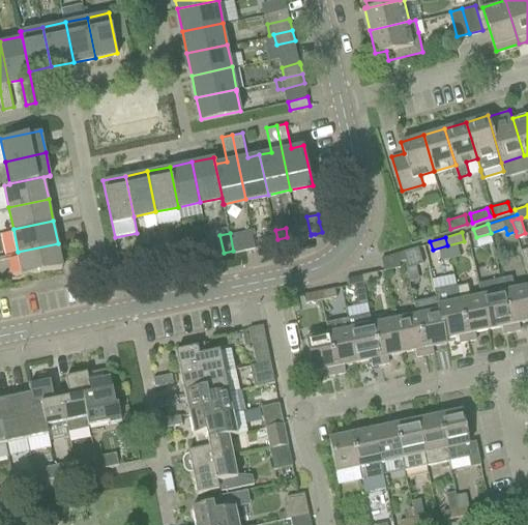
[(189,260),(199,258),(196,240),(185,242),(189,260)]
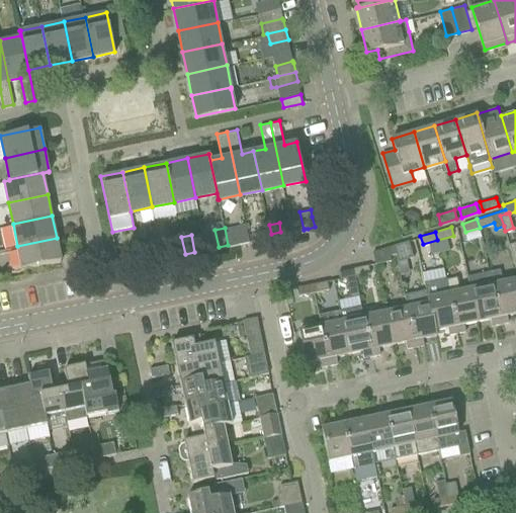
[(181,237),(171,240),(174,256),(185,254),(181,237)]
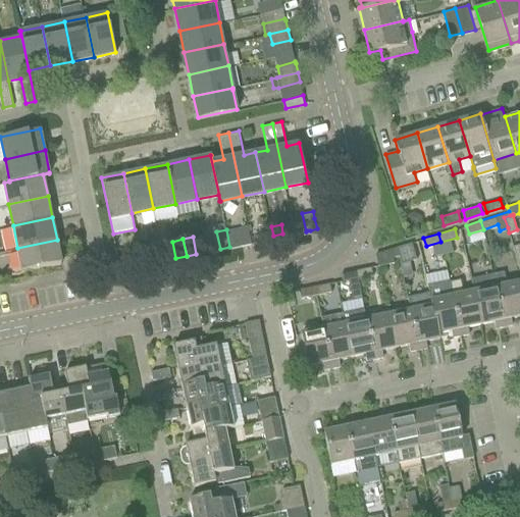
[(22,269),(61,261),(57,240),(17,248),(22,269)]
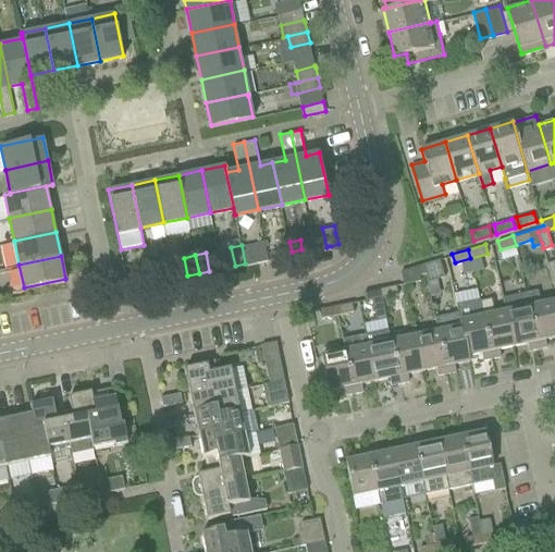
[(428,281),(445,273),(441,258),(423,262),(427,271),(428,281)]
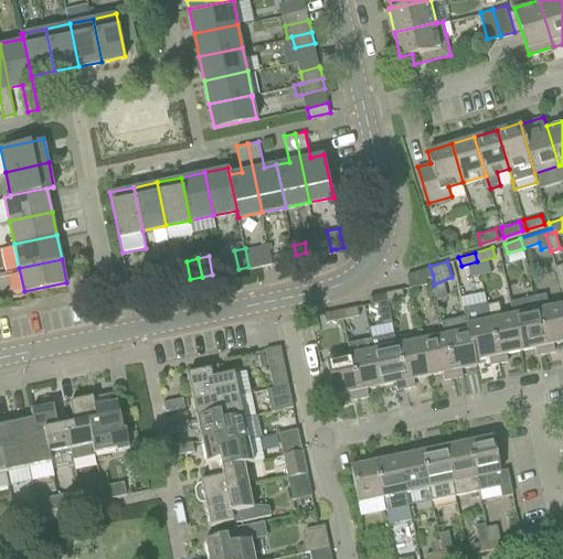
[(155,287),(166,285),(161,266),(151,268),(155,287)]
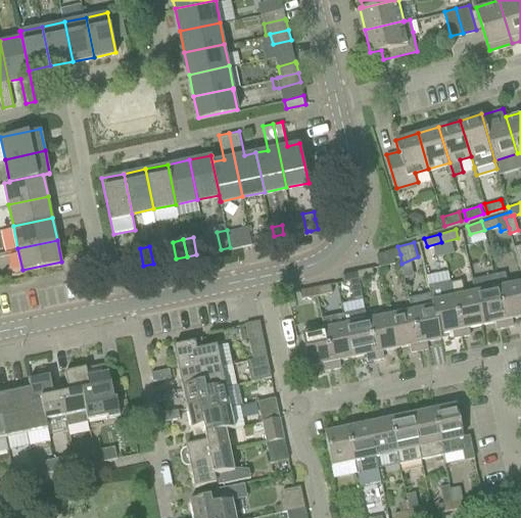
[(401,264),(400,254),(397,246),(377,252),(379,265),(395,262),(394,257),(399,255),(401,264)]
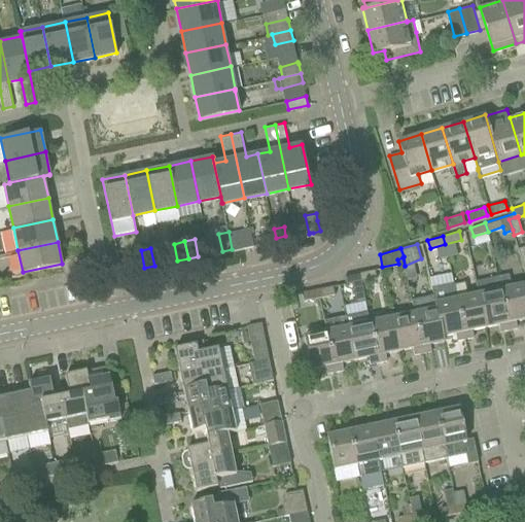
[(377,277),(375,268),(359,272),(361,281),(377,277)]
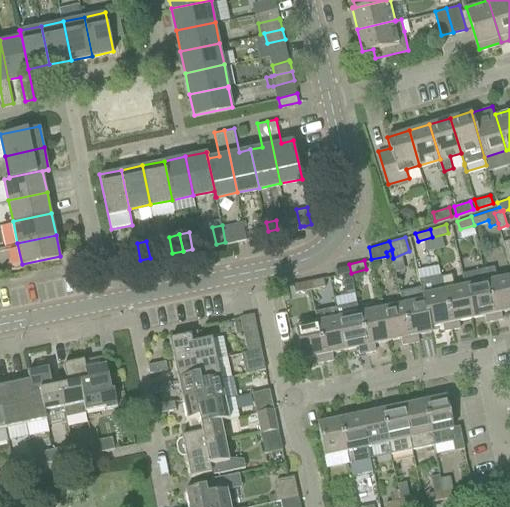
[(349,264),(335,267),(337,276),(343,275),(347,293),(356,291),(351,273),(349,264)]
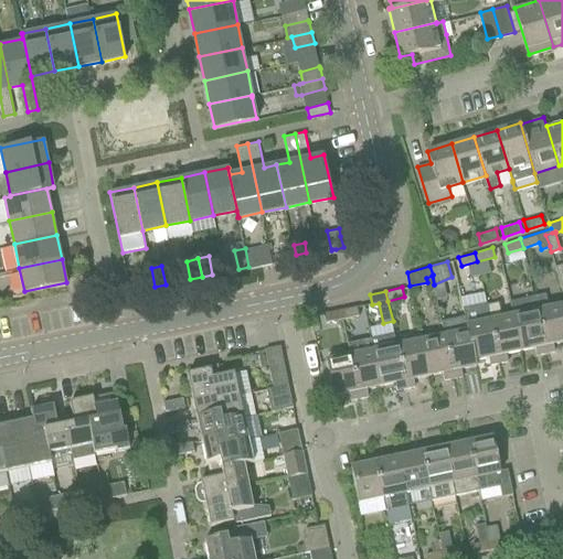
[(562,303),(550,307),(546,292),(534,294),(545,351),(555,348),(553,342),(562,340),(562,303)]
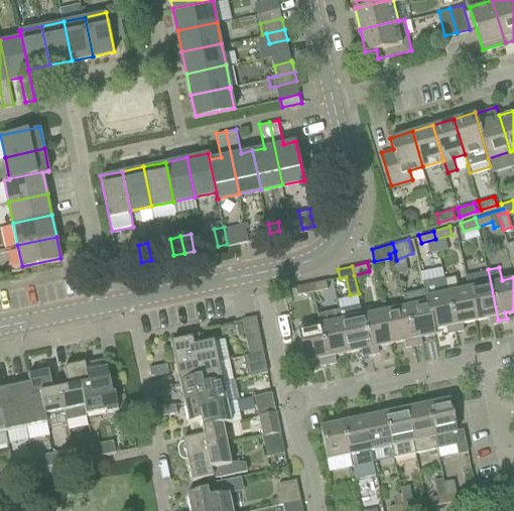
[(490,322),(498,321),(488,269),(467,274),(469,287),(476,318),(489,315),(490,322)]
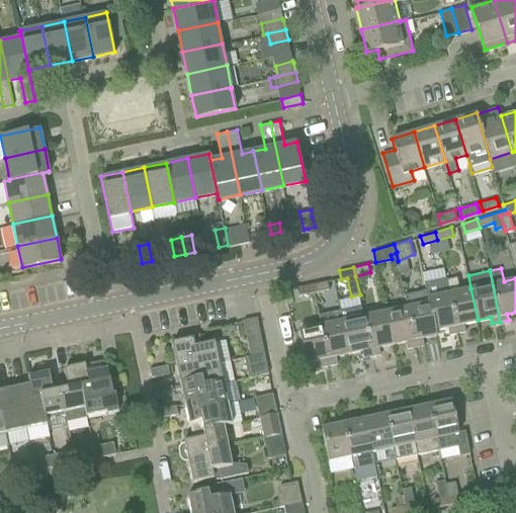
[(470,288),(460,290),(458,276),(447,278),(447,276),(446,277),(457,331),(465,329),(464,323),(478,320),(470,288)]
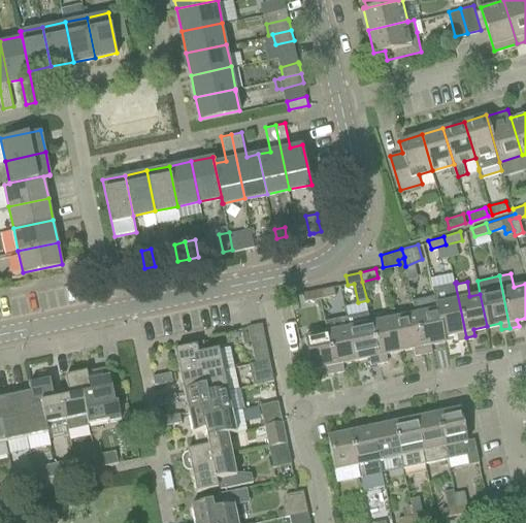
[(458,338),(466,337),(455,283),(433,287),(435,294),(434,295),(442,335),(445,335),(457,332),(458,338)]
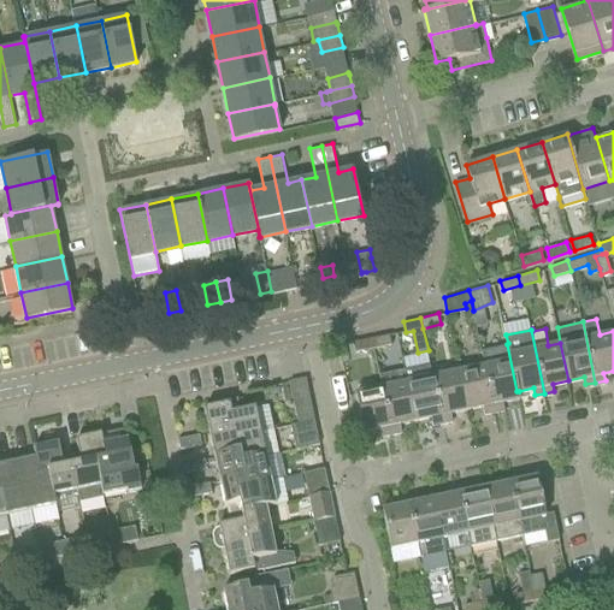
[(393,342),(390,333),(390,332),(371,337),(373,347),(393,342)]
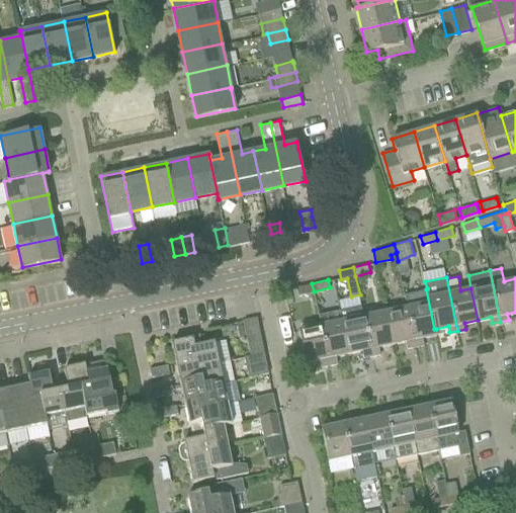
[(298,294),(314,291),(312,283),(297,286),(298,294)]
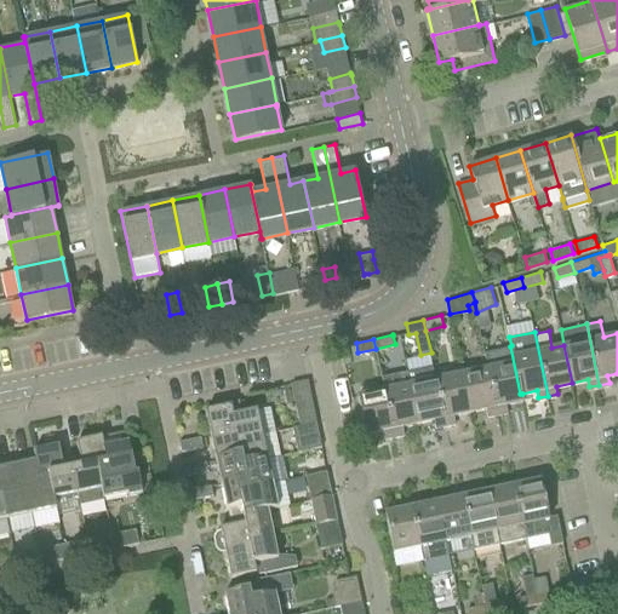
[(522,394),(520,394),(510,346),(485,351),(488,367),(498,413),(508,411),(507,403),(524,400),(522,394)]
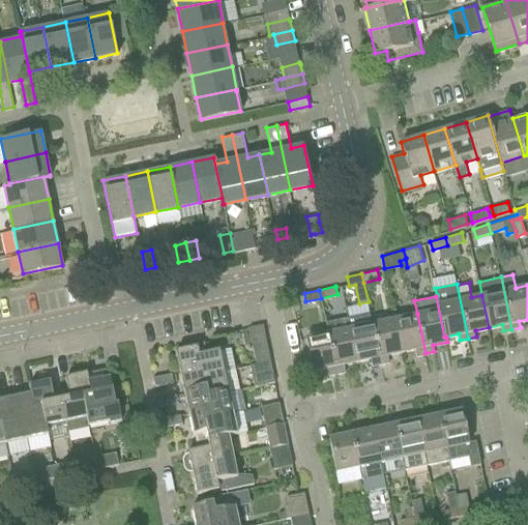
[(381,362),(373,323),(371,312),(360,314),(349,316),(357,360),(371,357),(373,363),(381,362)]
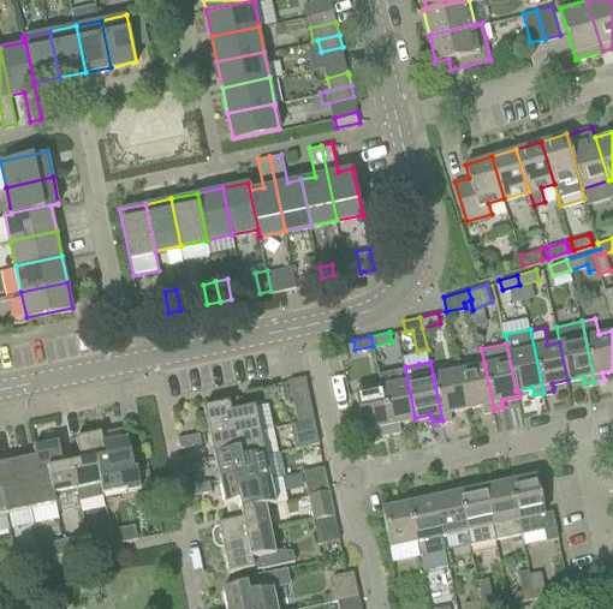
[(484,411),(494,410),(484,364),(458,369),(466,407),(483,404),(484,411)]
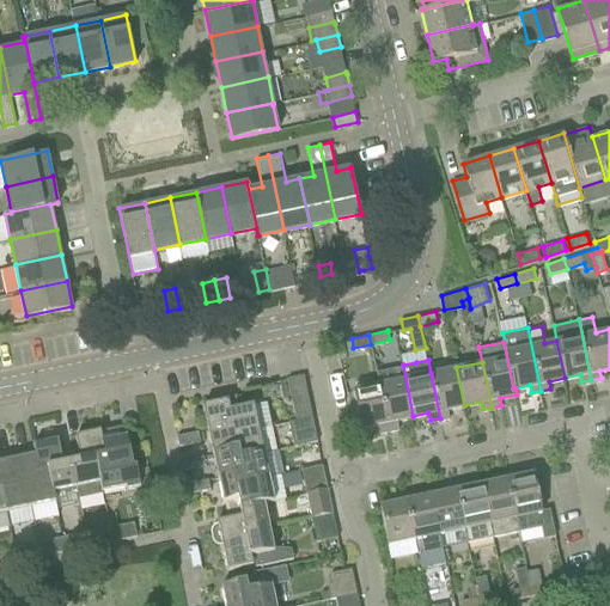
[(397,420),(413,416),(403,365),(378,371),(380,384),(390,429),(400,427),(397,420)]
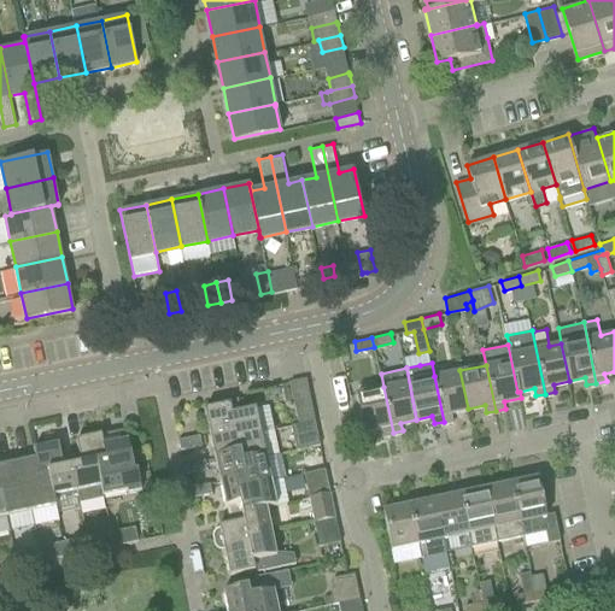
[(452,412),(468,409),(460,370),(434,376),(444,422),(454,419),(452,412)]
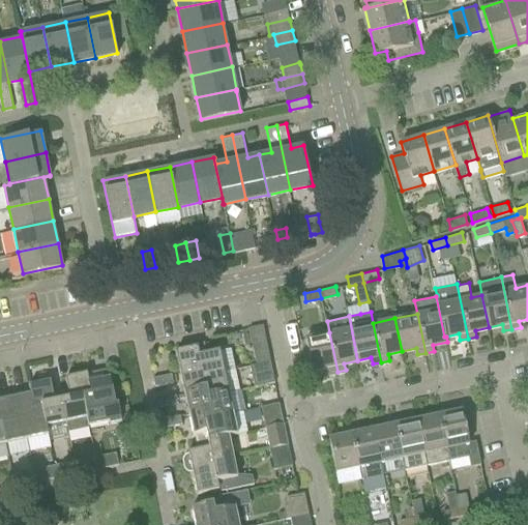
[(257,362),(271,359),(263,323),(250,326),(257,362)]
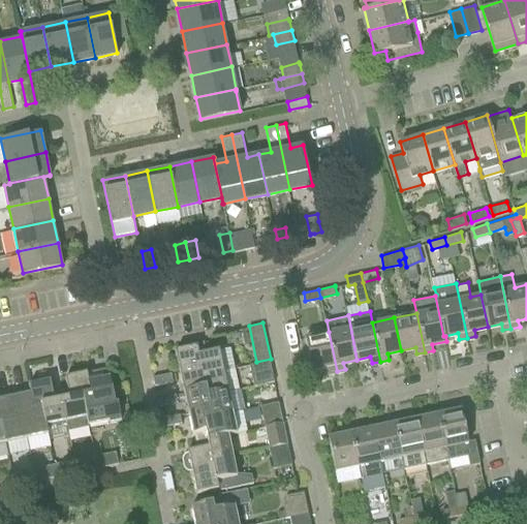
[(328,372),(337,371),(329,332),(305,337),(312,369),(327,366),(328,372)]
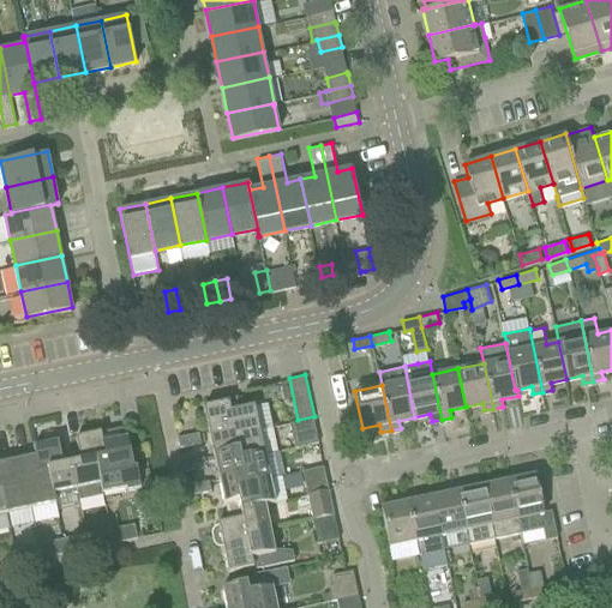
[(256,403),(240,407),(238,397),(204,404),(209,428),(232,423),(234,432),(261,427),(256,403)]
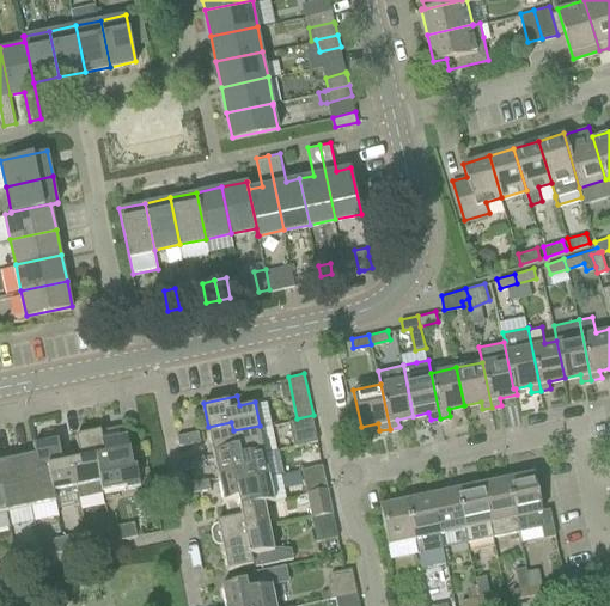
[(297,418),(290,420),(294,444),(318,439),(313,415),(297,418)]
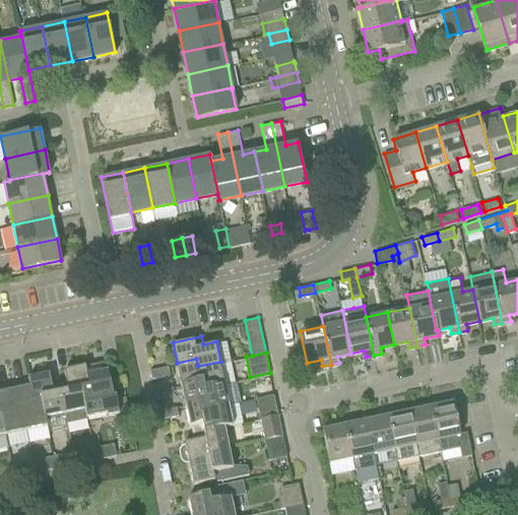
[(220,362),(198,366),(196,359),(177,363),(181,383),(201,379),(202,386),(224,382),(220,362)]
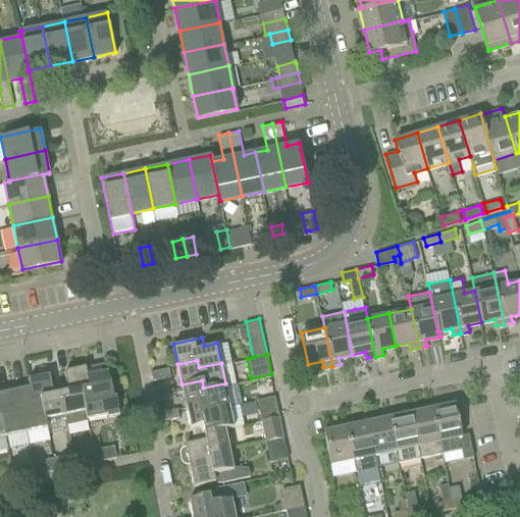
[(89,386),(82,389),(88,418),(107,414),(108,416),(119,414),(117,400),(116,397),(114,398),(108,370),(106,361),(85,366),(89,386)]
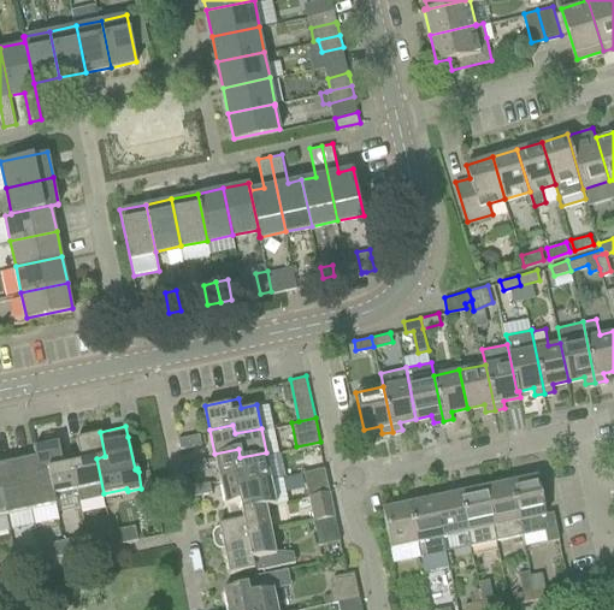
[(96,459),(105,456),(100,432),(76,437),(80,451),(69,454),(76,489),(77,489),(80,498),(104,493),(96,459)]
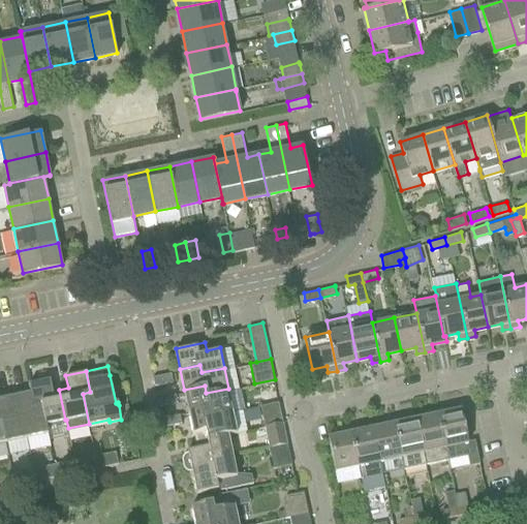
[(155,383),(174,379),(172,371),(153,375),(155,383)]
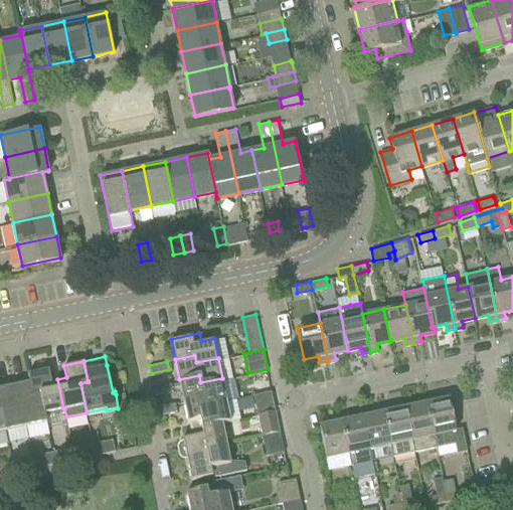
[(57,379),(51,380),(49,368),(28,372),(32,393),(39,392),(45,420),(47,420),(45,412),(63,408),(57,379)]
